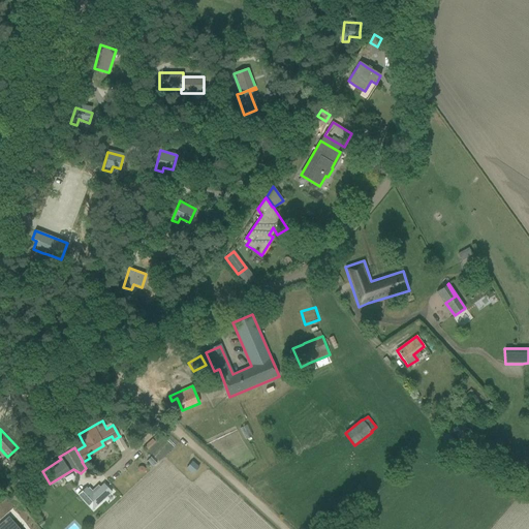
[(193,461),(186,468),(193,474),(199,466),(193,461)]
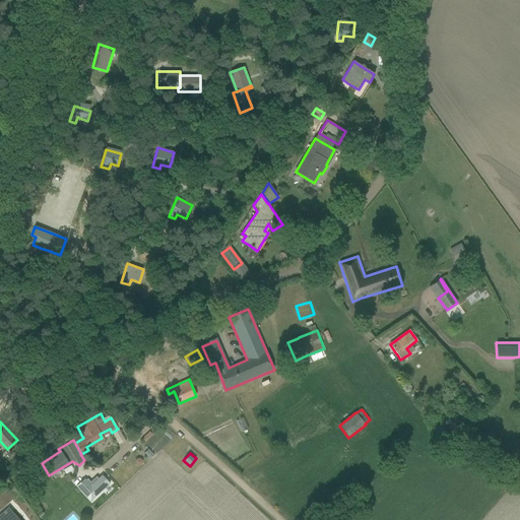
[(84,478),(76,485),(90,501),(110,482),(102,474),(90,485),(84,478)]
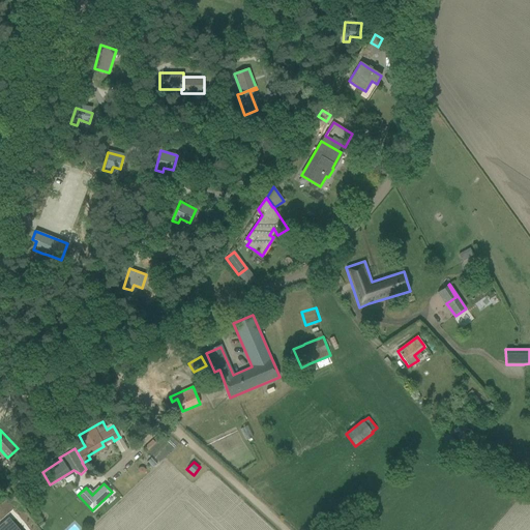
[(0,529),(19,529),(8,518),(0,524),(0,529)]
